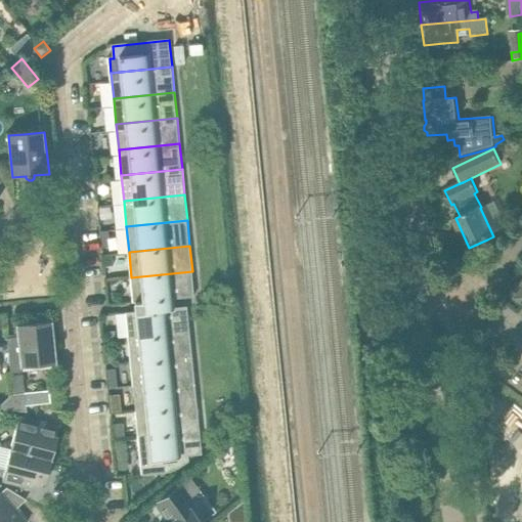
[(113,258),(103,259),(104,269),(114,268),(113,258)]
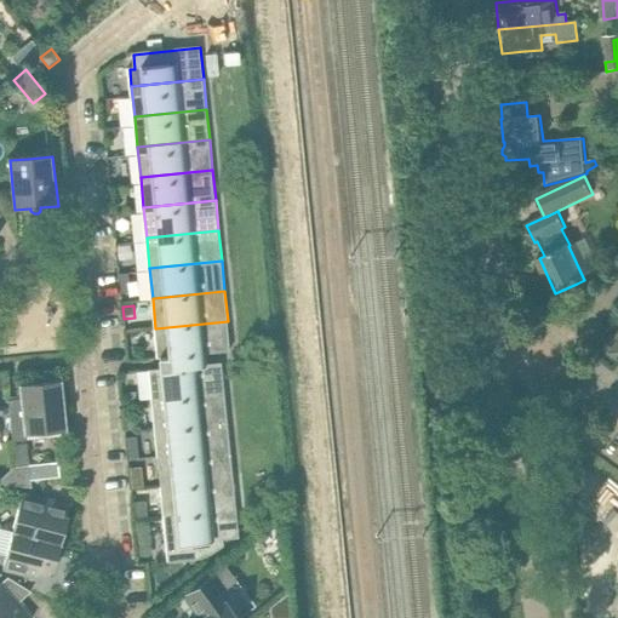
[(230,353),(228,321),(155,328),(159,360),(161,360),(204,355),(230,353)]
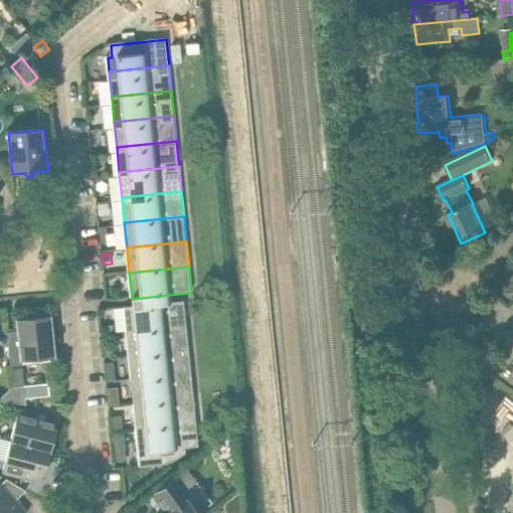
[(184,303),(170,304),(125,308),(127,334),(187,328),(184,303)]
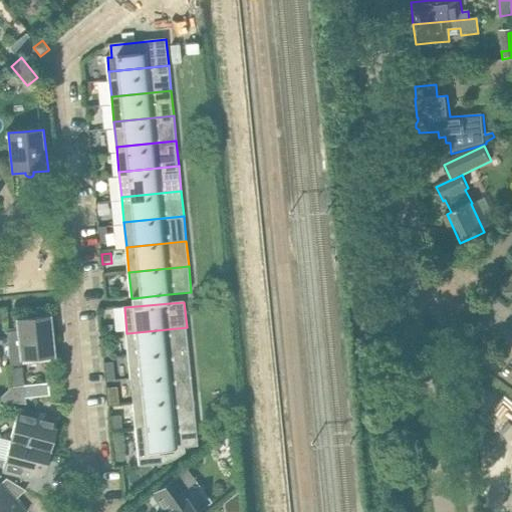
[(22,365),(22,360),(36,359),(56,357),(52,316),(39,317),(38,313),(35,312),(32,312),(30,314),(29,318),(16,319),(18,331),(8,332),(11,366),(22,365)]
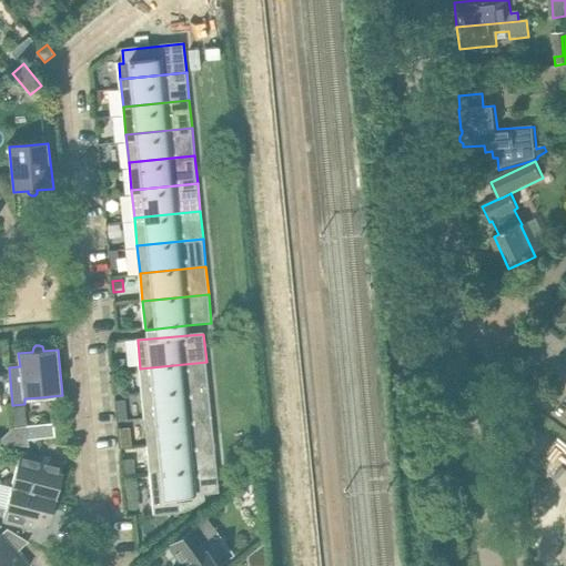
[(209,390),(206,362),(140,369),(143,396),(209,390)]
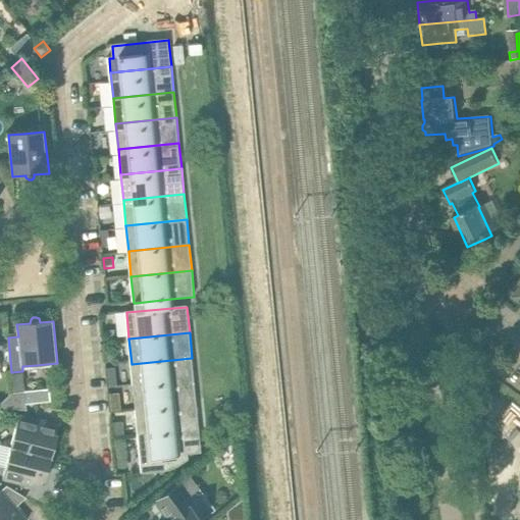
[(114,354),(105,355),(106,365),(115,364),(114,354)]
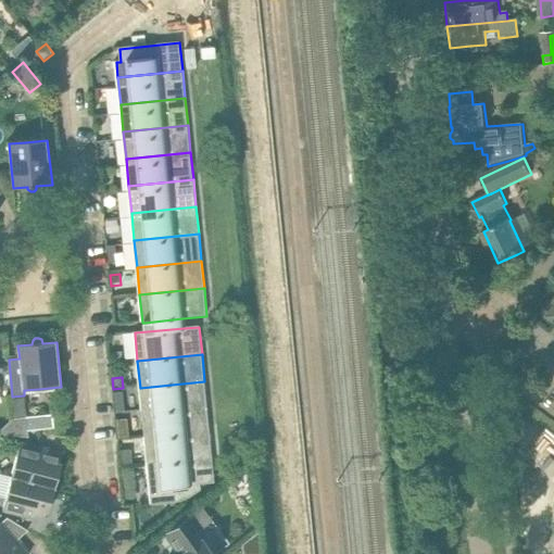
[(140,388),(142,415),(208,408),(204,381),(140,388)]
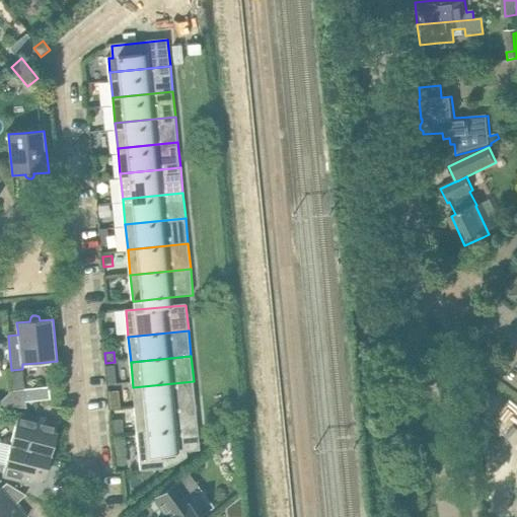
[(116,367),(105,368),(107,386),(118,385),(116,367)]
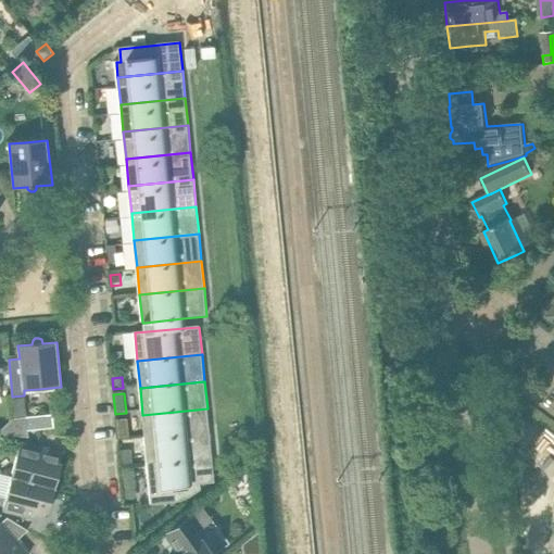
[(210,436),(208,408),(142,415),(146,442),(210,436)]
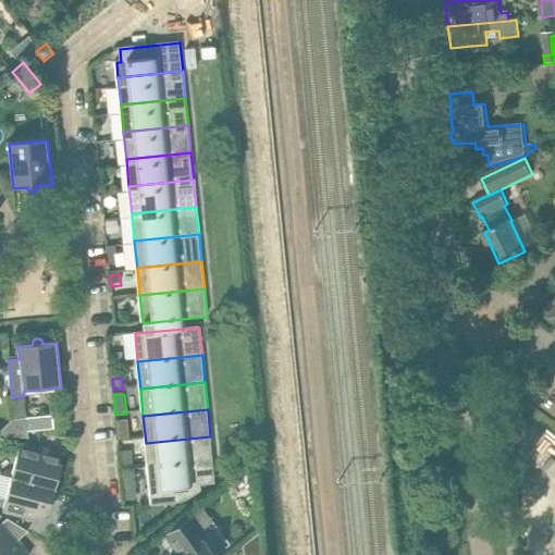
[(53,416),(32,418),(26,419),(28,432),(54,430),(53,416)]
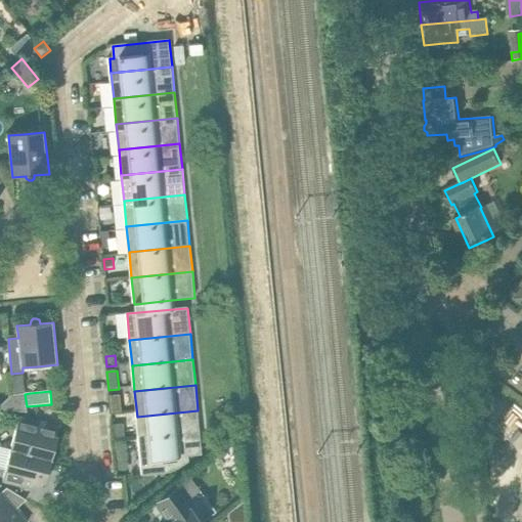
[(1,406),(4,409),(28,414),(27,406),(25,394),(13,395),(1,406)]
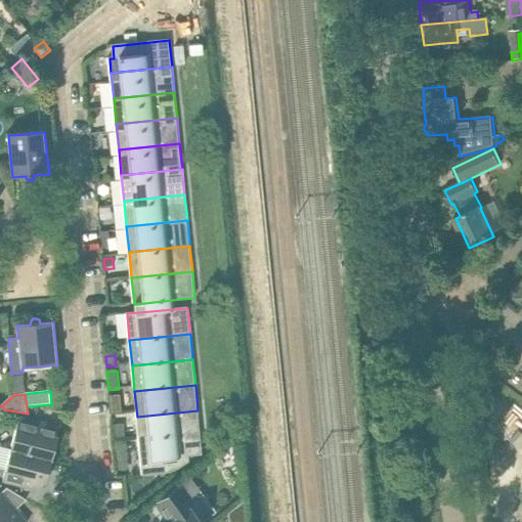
[(198,410),(137,417),(139,442),(201,437),(198,410)]
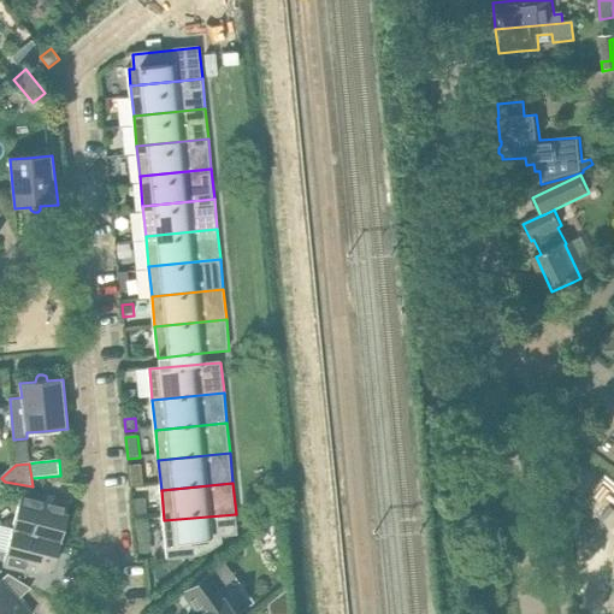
[(13,530),(63,542),(69,515),(66,514),(69,503),(46,497),(24,491),(13,530)]
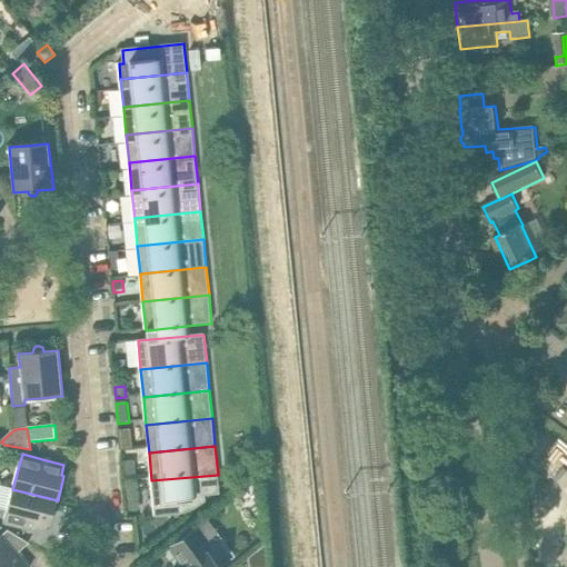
[(136,463),(122,464),(123,478),(137,477),(136,463)]
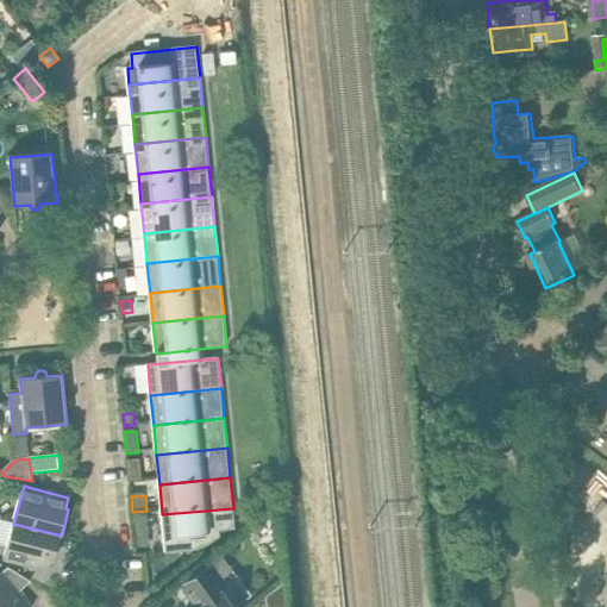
[(233,508),(162,514),(166,554),(200,550),(220,538),(220,531),(232,530),(236,530),(235,519),(233,508)]
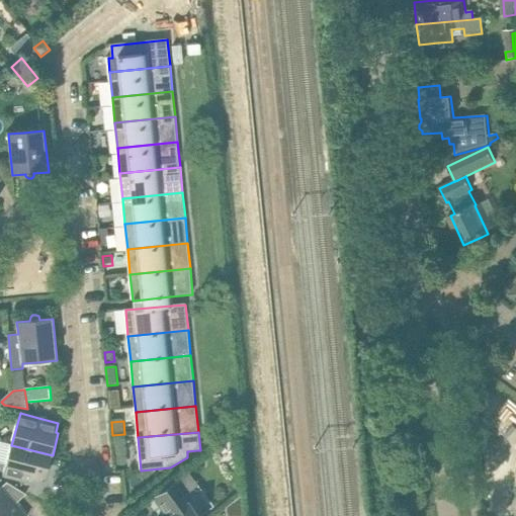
[(53,455),(11,445),(3,477),(22,482),(41,487),(44,478),(47,479),(53,455)]
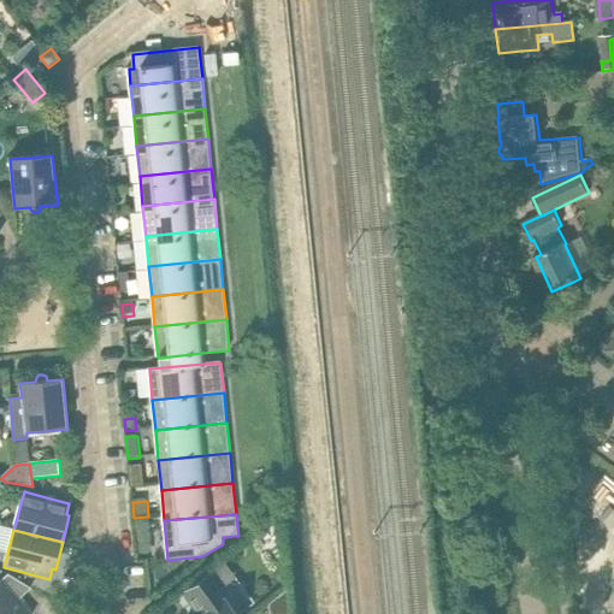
[(238,613),(208,573),(183,592),(199,613),(238,613)]
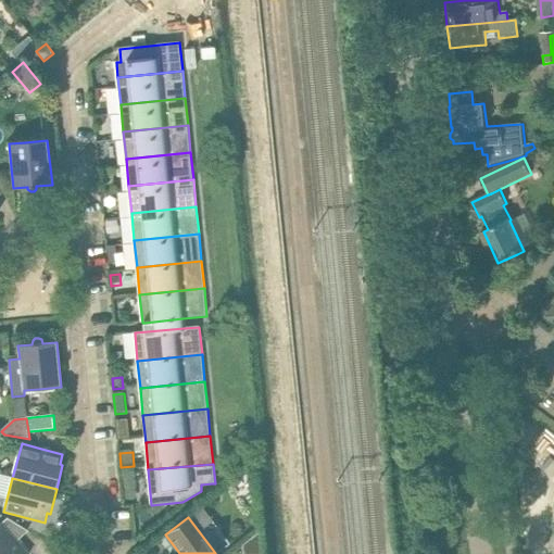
[(8,519),(2,524),(0,526),(0,553),(28,553),(17,542),(29,531),(8,519)]
